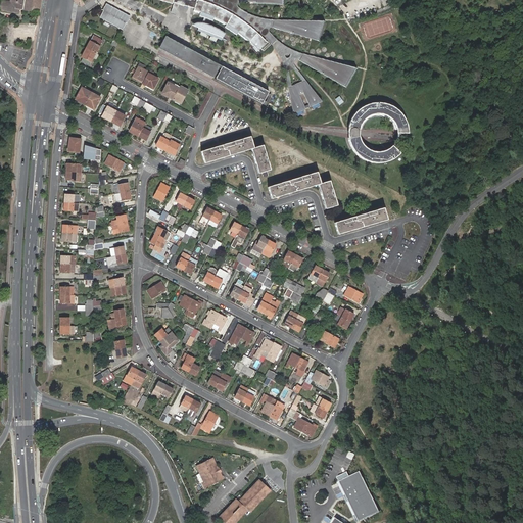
[(1,0),(0,6),(10,8),(39,12),(41,0),(11,0),(11,1),(7,0),(4,0),(4,1),(1,0)]
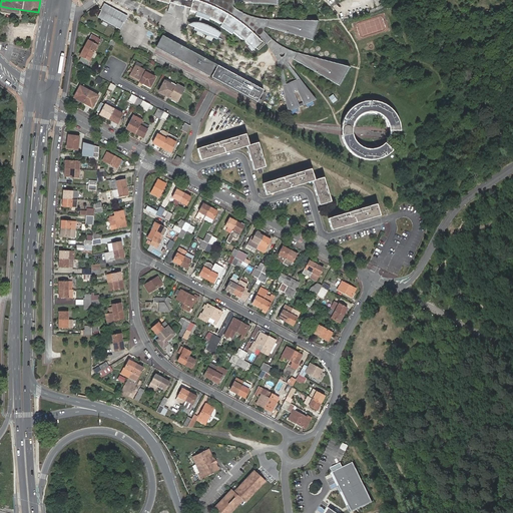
[(164,0),(170,1),(170,0),(175,0),(177,0),(177,1),(192,6),(191,9),(201,12),(208,15),(215,18),(221,21),(234,29),(242,36),(246,39),(255,29),(253,27),(251,25),(248,23),(246,21),(244,20),(241,18),(238,16),(236,14),(233,12),(231,11),(228,9),(225,8),(223,7),(222,9),(215,6),(216,4),(213,2),(210,1),(207,0),(164,0)]
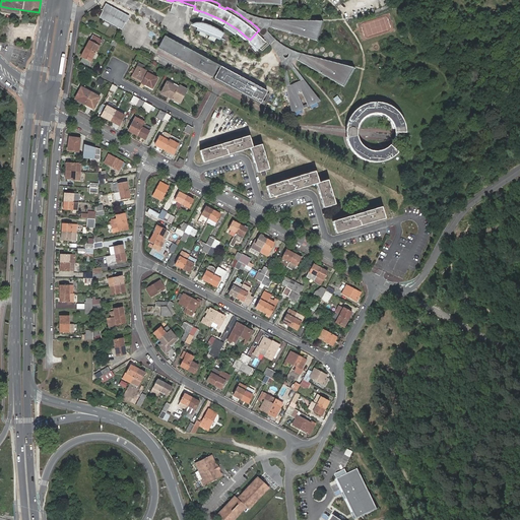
[(210,0),(213,1),(216,2),(219,4),(218,6),(225,9),(226,7),(229,8),(232,9),(235,11),(237,12),(240,14),(242,16),(245,18),(248,20),(250,21),(252,23),(255,25),(257,27),(259,29),(274,48),(280,57),(283,62),(284,65),(287,73),(289,92),(293,92),(288,71),(294,68),(307,85),(308,84),(296,68),(295,66),(295,64),(295,62),(295,61),(296,60),(297,59),(299,59),(300,60),(304,54),(297,52),(282,44),(274,37),(269,31),(268,29),(268,28),(269,27),(271,26),(272,26),(273,27),(275,20),(271,19),(254,16),(244,11),(240,8),(238,6),(238,4),(239,3),(240,2),(242,2),(241,0),(210,0)]
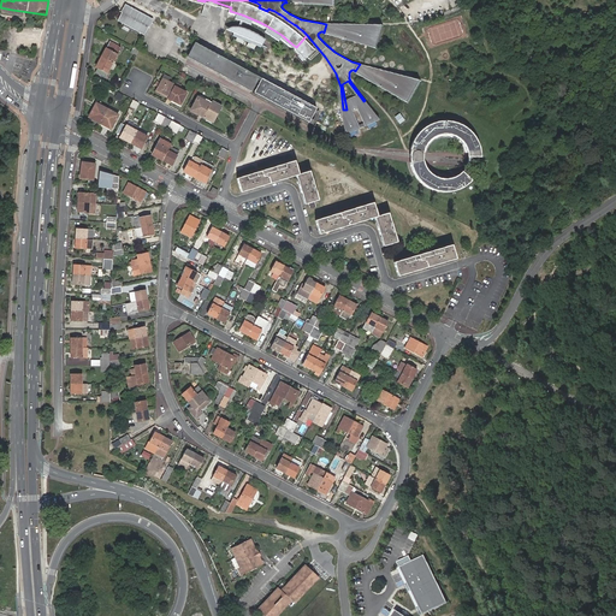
[(126,4),(120,13),(129,13),(131,10),(137,13),(138,13),(144,17),(152,21),(153,18),(126,4)]
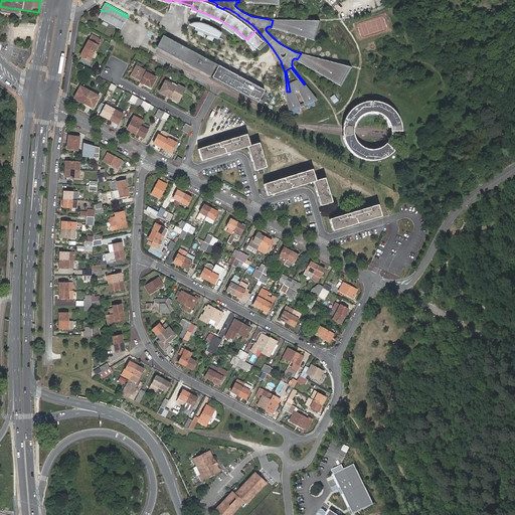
[(108,11),(101,11),(98,17),(120,29),(127,17),(121,14),(116,11),(115,11),(110,8),(108,11)]
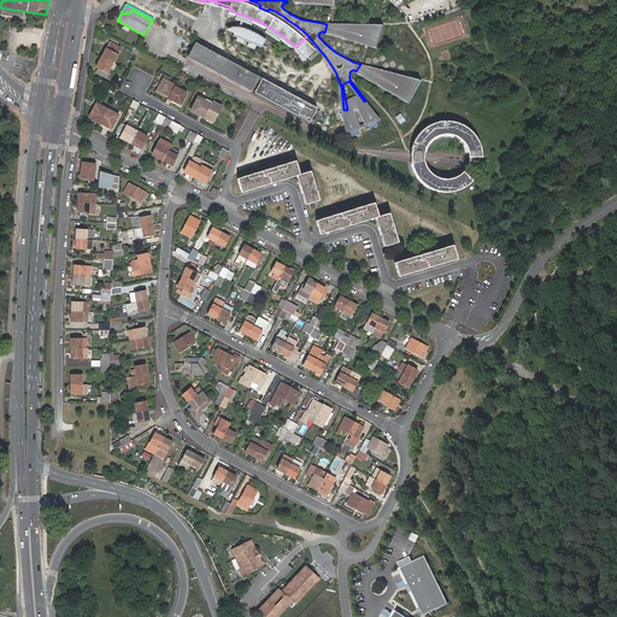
[(386,25),(327,24),(324,33),(380,50),(386,25)]
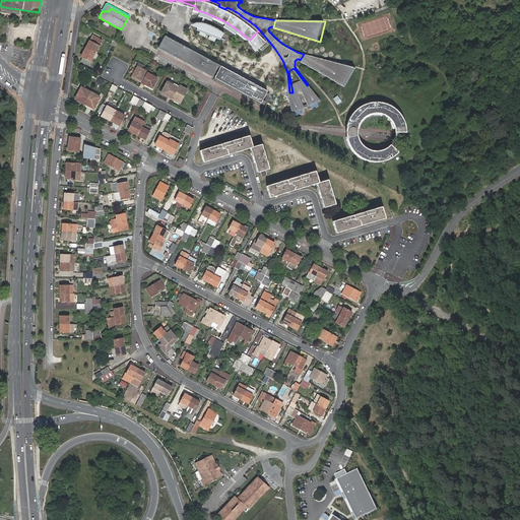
[(15,25),(14,36),(36,37),(37,23),(29,23),(28,26),(15,25)]
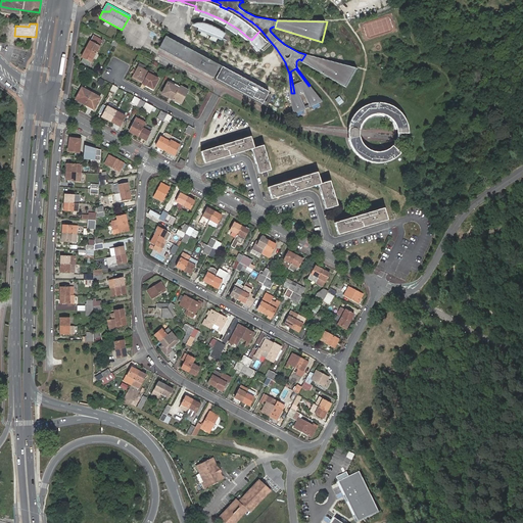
[(217,40),(220,33),(203,26),(200,33),(200,35),(205,38),(207,33),(211,34),(209,39),(216,41),(217,40)]
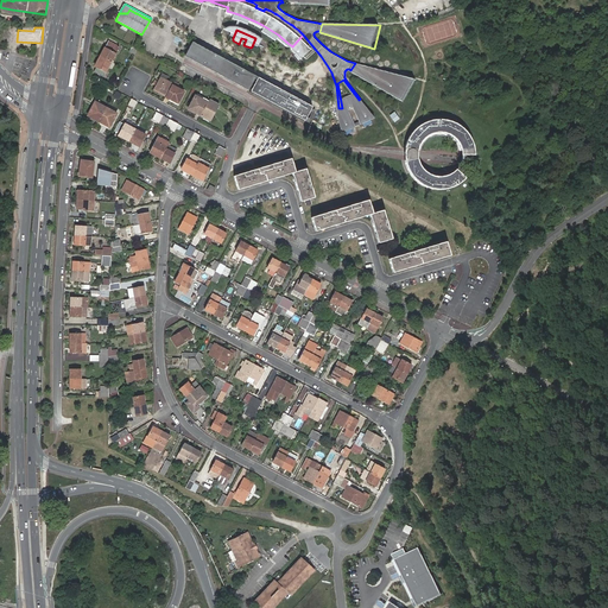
[(108,42),(101,57),(112,62),(119,48),(108,42)]
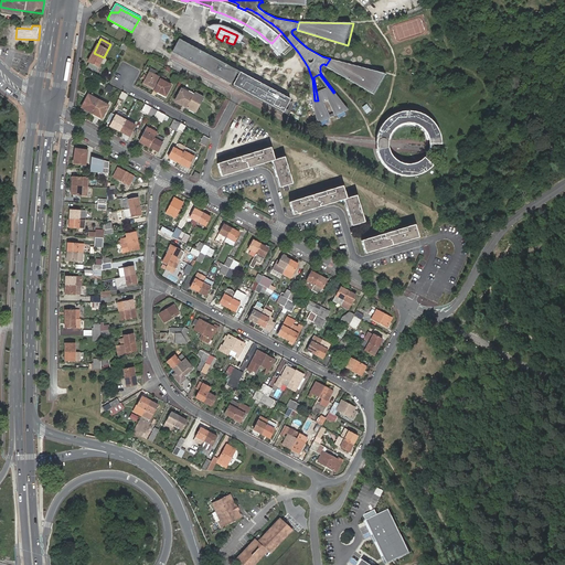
[(222,68),(217,77),(230,84),(237,71),(178,40),(171,53),(193,64),(198,56),(199,55),(200,55),(201,55),(222,68)]
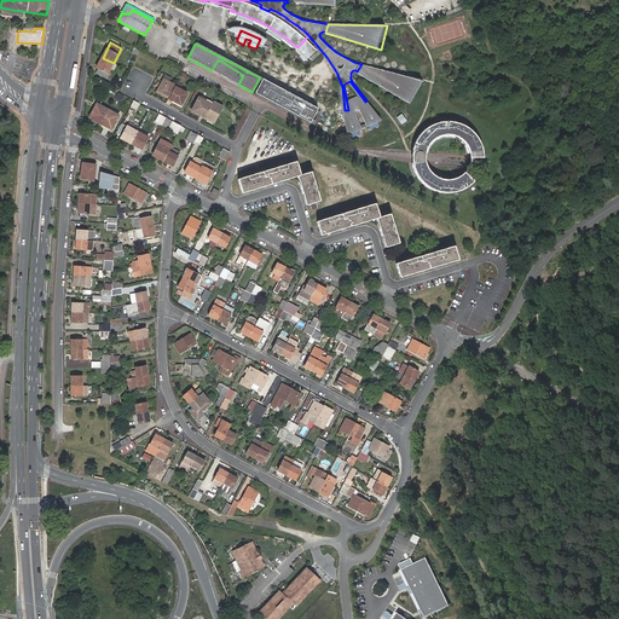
[(114,63),(103,58),(97,68),(98,69),(96,73),(105,79),(114,64),(114,63)]
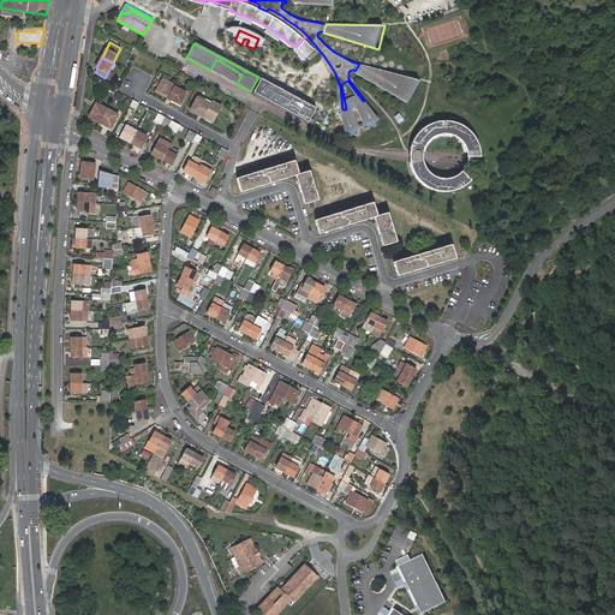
[(215,61),(210,70),(237,84),(242,75),(219,60),(218,60),(216,60),(215,61)]
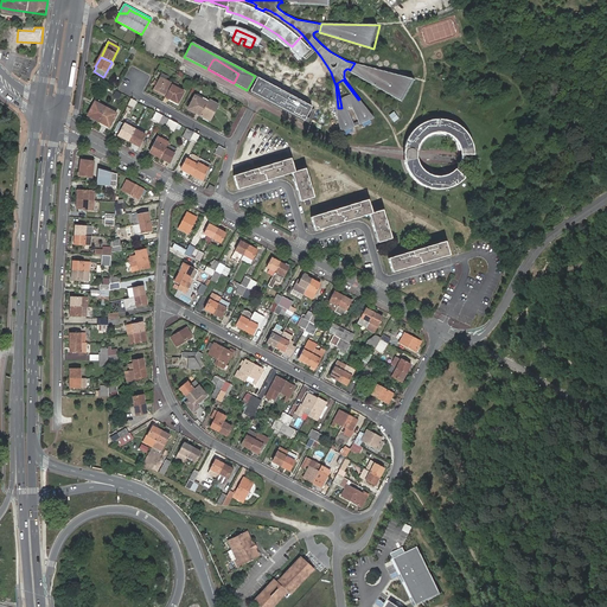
[(355,63),(350,70),(404,101),(417,78),(355,63)]
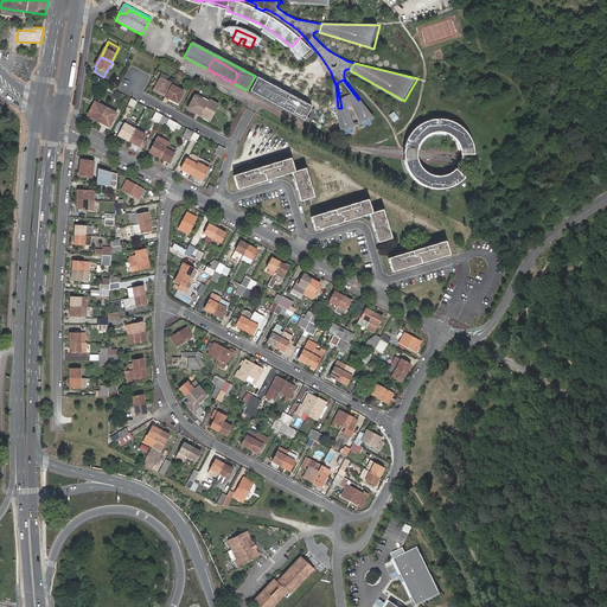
[(172,84),(173,83),(159,76),(153,90),(166,96),(172,84)]
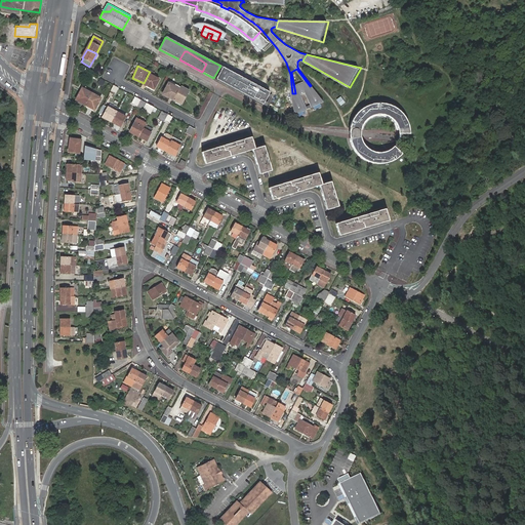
[(269,92),(221,67),(215,79),(263,105),(269,92)]
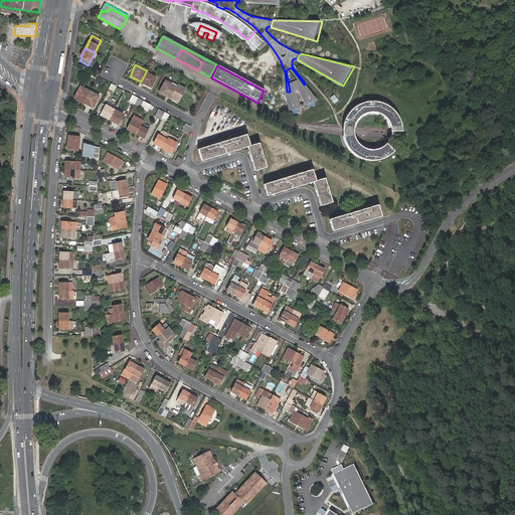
[(290,92),(287,92),(290,112),(302,108),(301,105),(305,104),(306,106),(318,101),(305,83),(304,84),(291,67),(286,70),(290,92)]
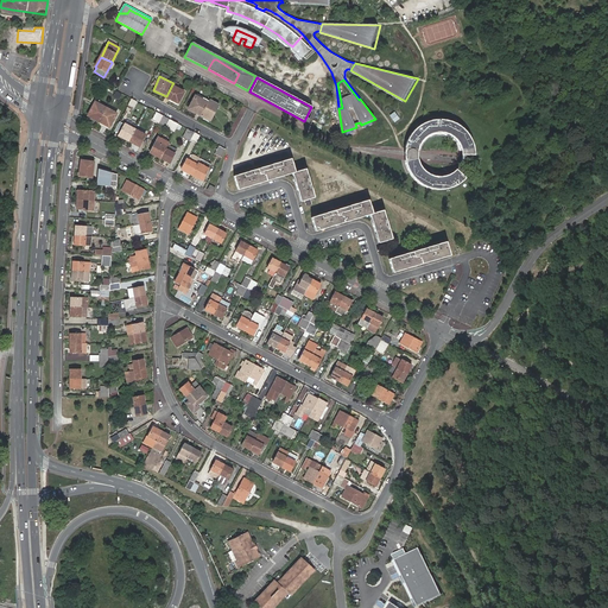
[(184,92),(172,84),(166,96),(177,103),(184,92)]
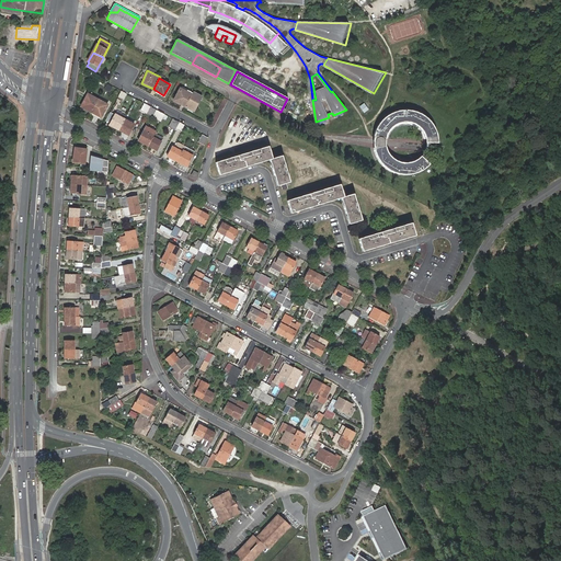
[(185,106),(193,93),(187,90),(186,92),(180,89),(174,100),(185,106)]
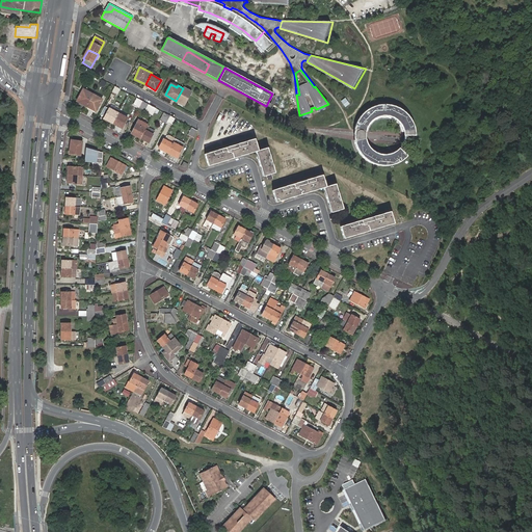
[(176,101),(184,106),(191,91),(183,87),(183,88),(176,101)]
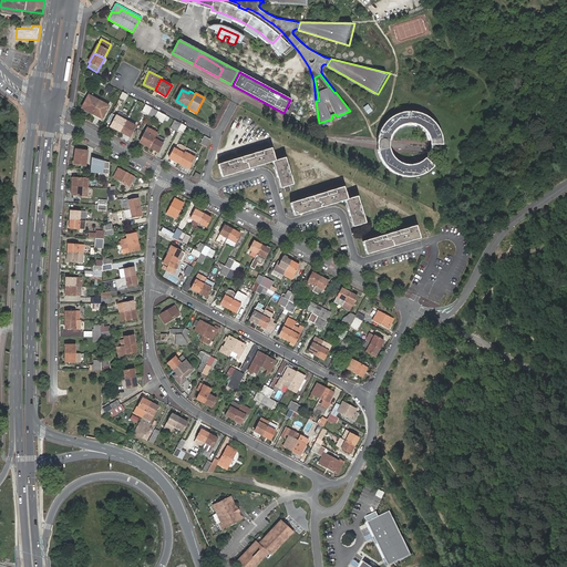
[(82,107),(92,114),(100,101),(89,95),(82,107)]
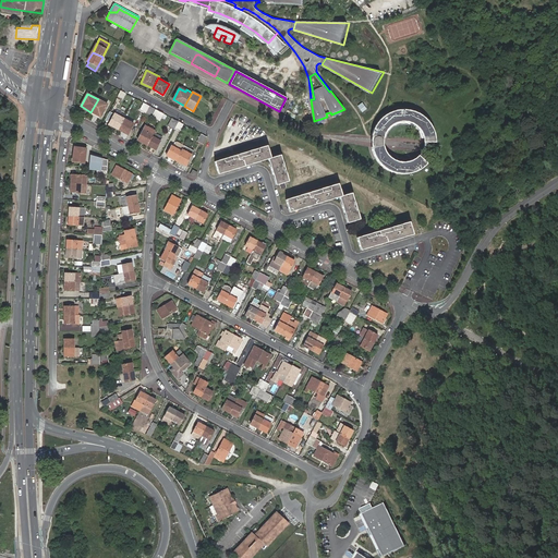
[(98,99),(91,112),(100,117),(107,105),(98,99)]
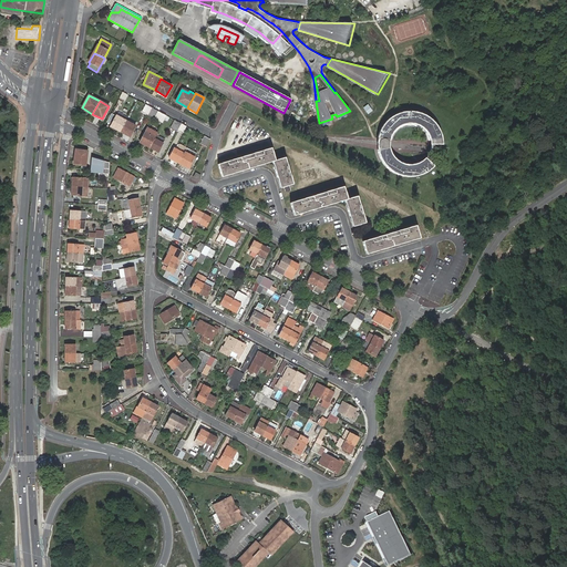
[(142,111),(148,114),(152,109),(145,104),(142,111)]
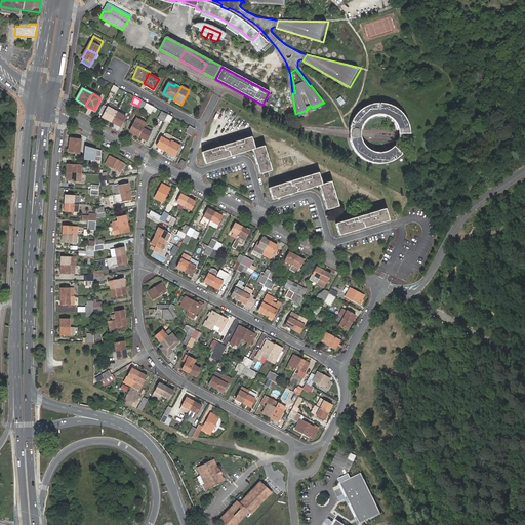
[(154,108),(140,101),(137,106),(151,113),(154,108)]
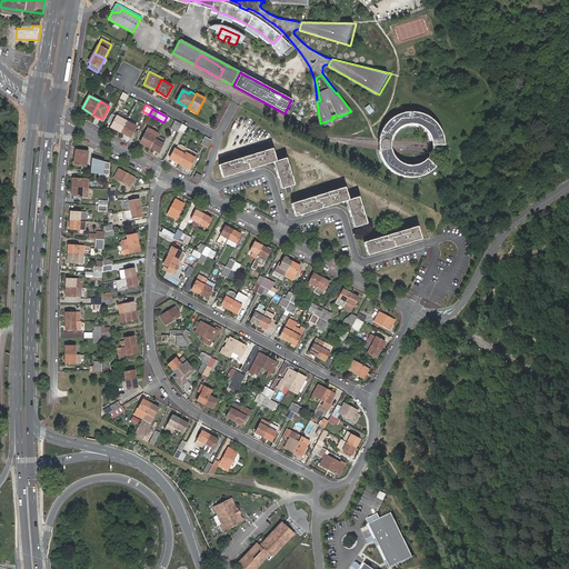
[(430,117),(425,115),(422,113),(416,112),(410,111),(405,112),(399,113),(396,116),(391,118),(389,120),(385,125),(382,130),(380,132),(379,138),(391,141),(392,135),(395,132),(397,129),(400,127),(406,125),(409,123),(412,123),(418,125),(420,126),(423,127),(426,129),(429,133),(431,137),(432,140),(443,138),(442,133),(441,130),(440,128),(437,123),(435,120),(430,117)]
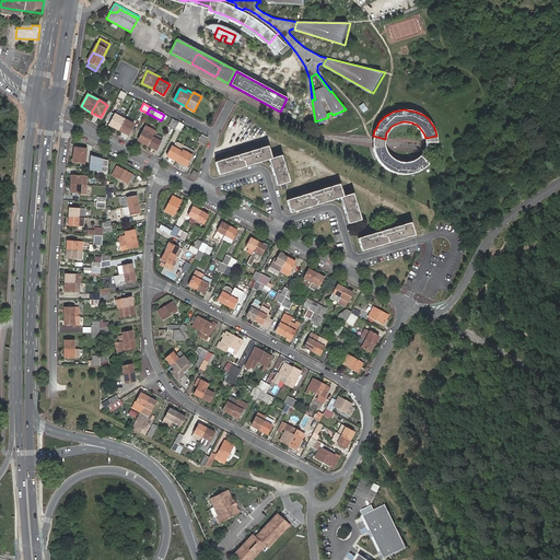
[(115,129),(118,130),(125,119),(115,114),(109,124),(116,127),(115,129)]
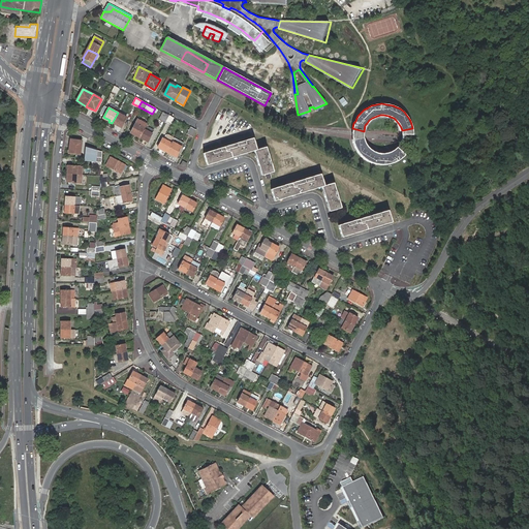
[(118,113),(112,123),(116,125),(117,123),(122,126),(127,118),(118,113)]
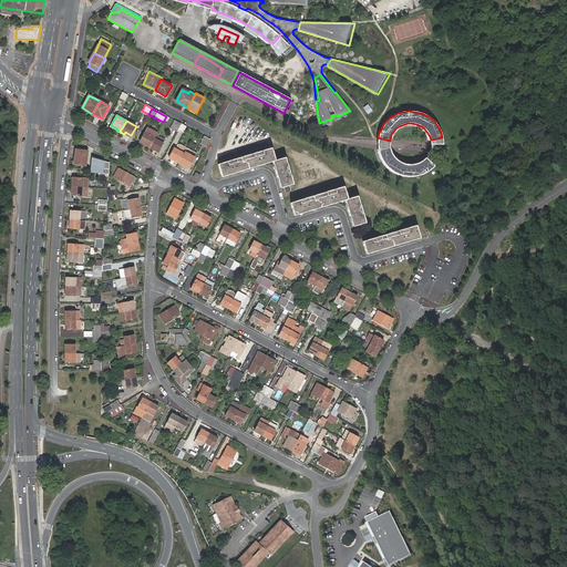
[(176,133),(177,131),(181,124),(174,121),(169,130),(176,133)]
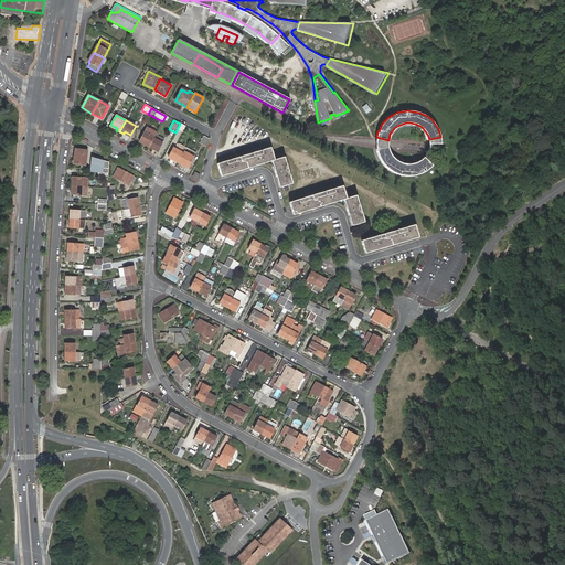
[(181,134),(185,126),(180,124),(177,130),(181,134)]
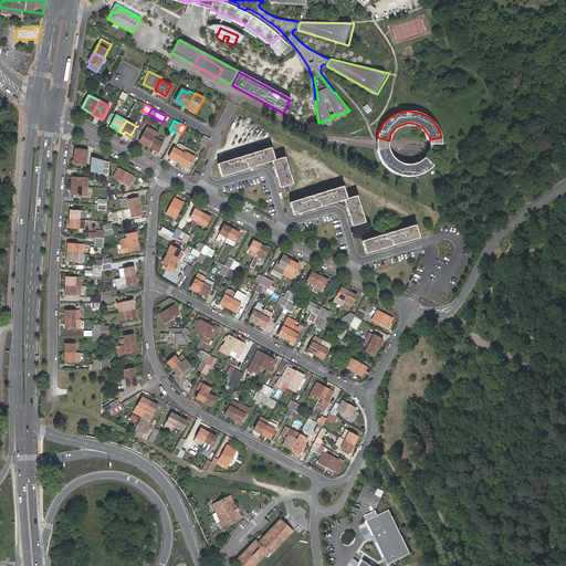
[(139,142),(149,147),(156,134),(157,133),(147,128),(139,142)]
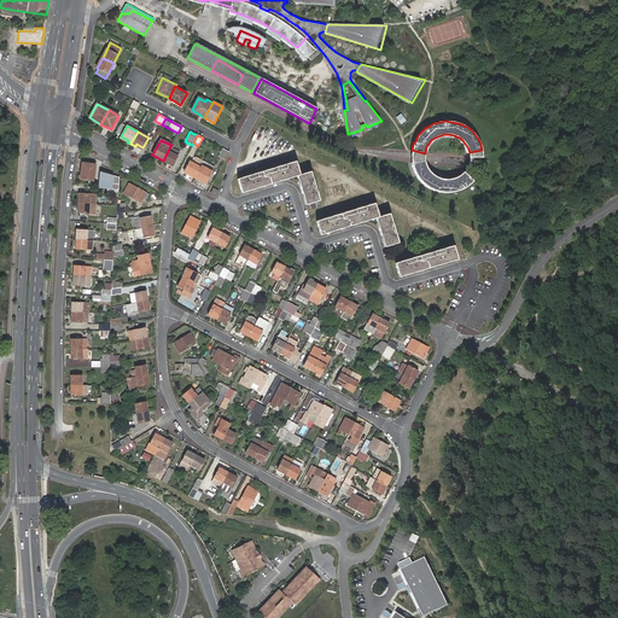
[(170,146),(163,161),(173,167),(180,152),(170,146)]
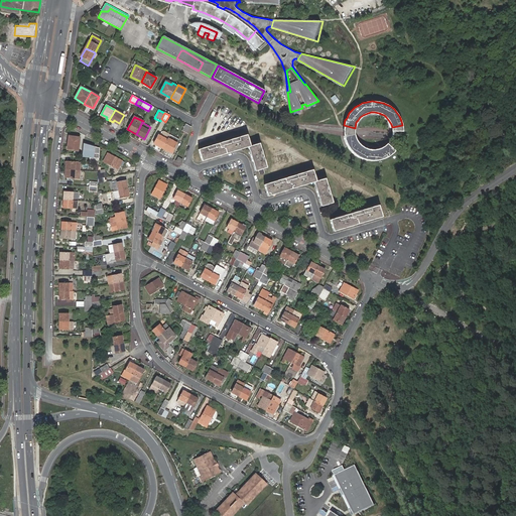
[(182,131),(188,134),(192,127),(185,124),(182,131)]
